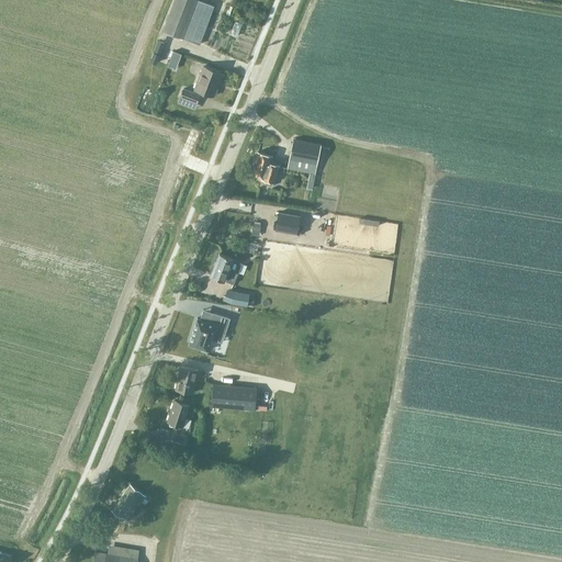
[(220,15),(212,12),(214,7),(197,0),(175,0),(164,31),(200,44),(200,45),(213,51),(220,33),(214,31),(220,15)]
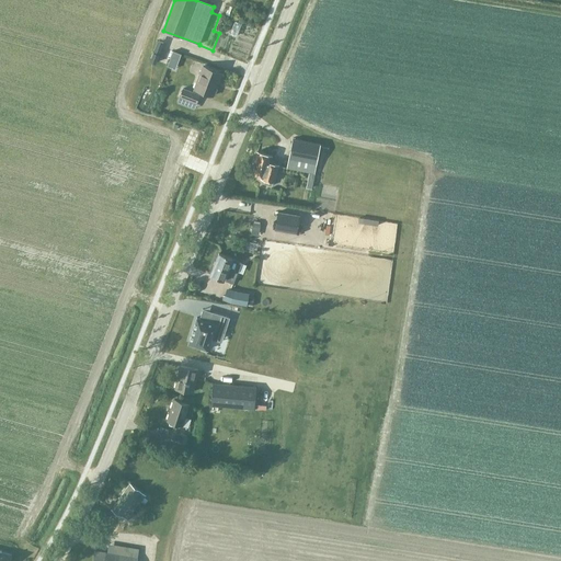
[(173,50),(168,66),(174,69),(180,54),(173,50)]
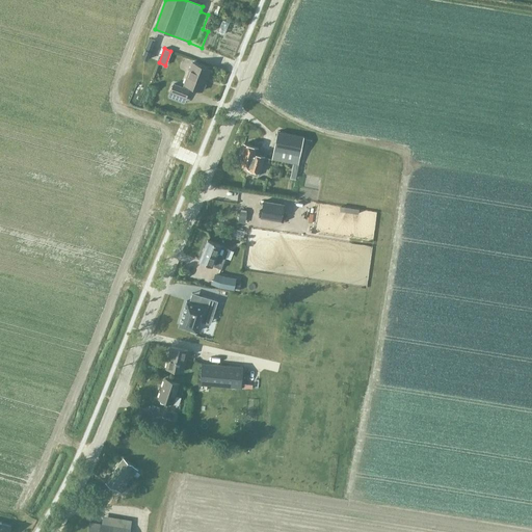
[(211,70),(191,61),(182,86),(173,83),(167,98),(184,104),(189,89),(188,89),(189,87),(203,91),(211,70)]
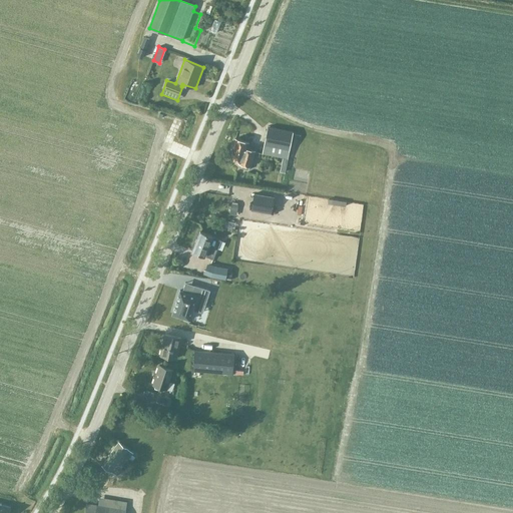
[(269,127),(263,153),(288,158),(294,132),(269,127)]
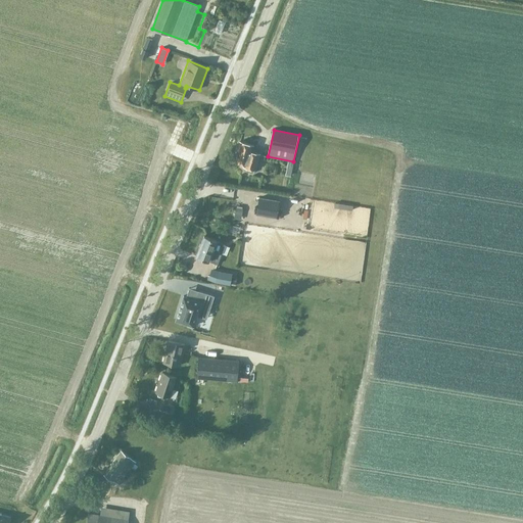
[(259,152),(251,150),(253,144),(240,140),(234,160),(244,163),(243,164),(247,165),(246,170),(254,172),(255,168),(256,168),(259,152)]
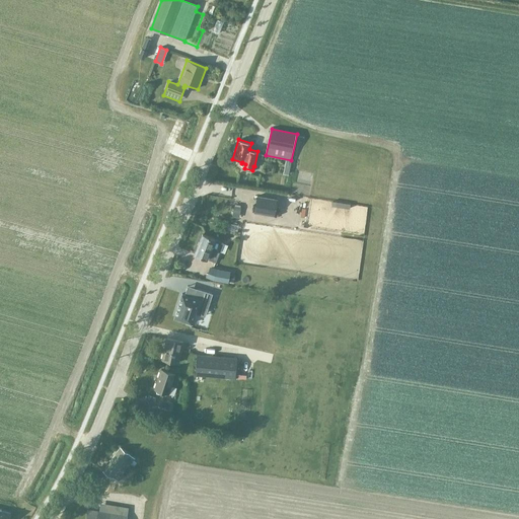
[(277,199),(257,196),(254,212),(274,216),(277,199)]
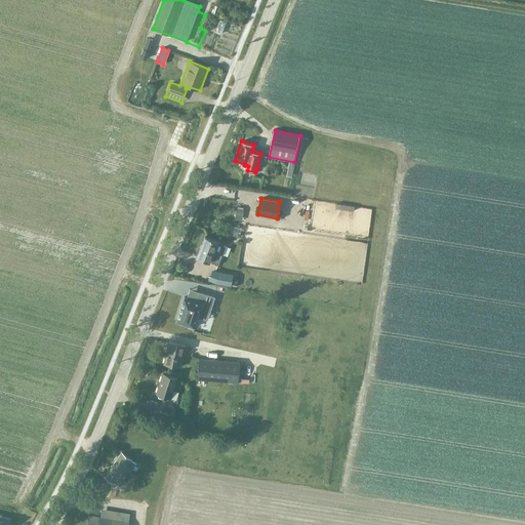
[(239,214),(245,216),(247,204),(241,203),(239,214)]
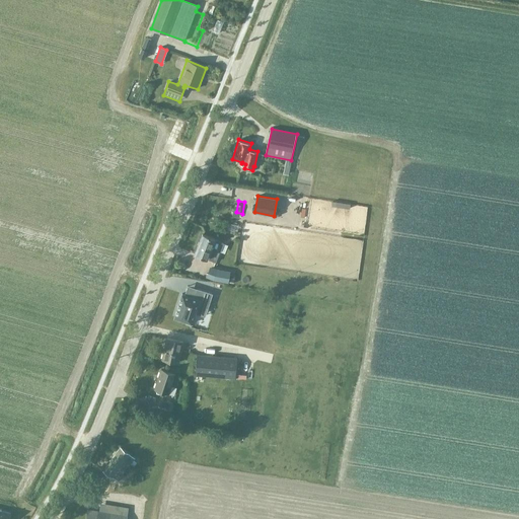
[(202,233),(194,254),(207,260),(207,258),(216,263),(220,251),(224,242),(215,238),(202,233)]
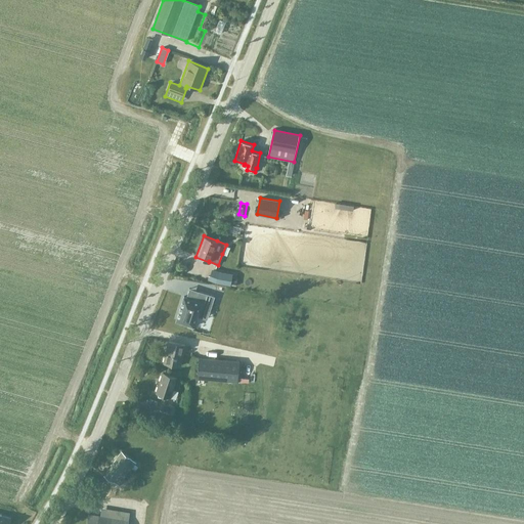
[(213,270),(209,279),(217,282),(231,286),(233,276),(220,273),(213,270)]
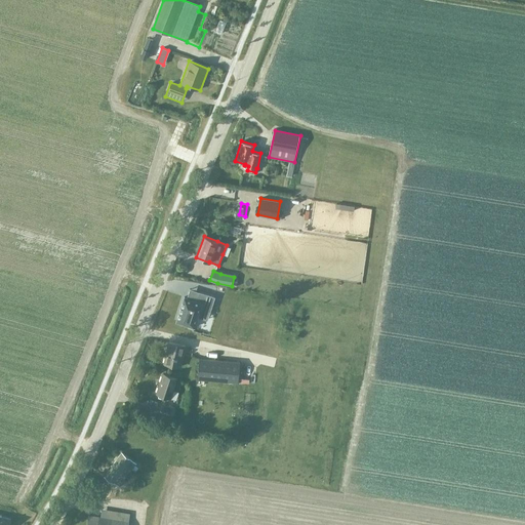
[(184,297),(175,322),(194,328),(194,327),(200,310),(209,313),(214,297),(199,292),(196,300),(184,297)]
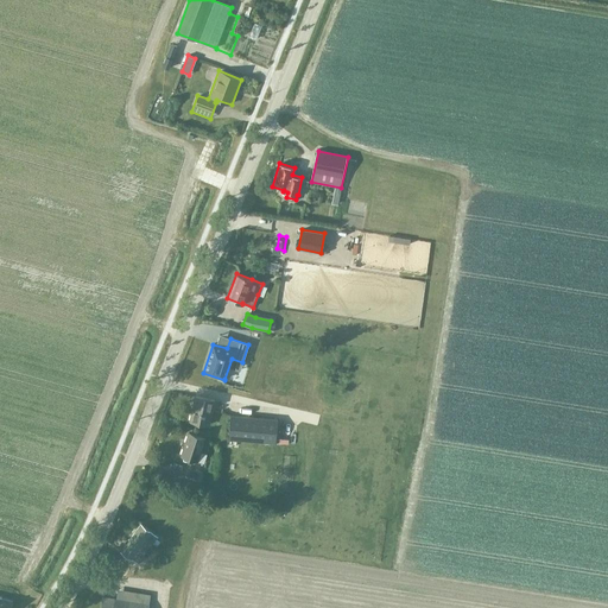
[(214,401),(197,397),(190,422),(208,425),(214,401)]
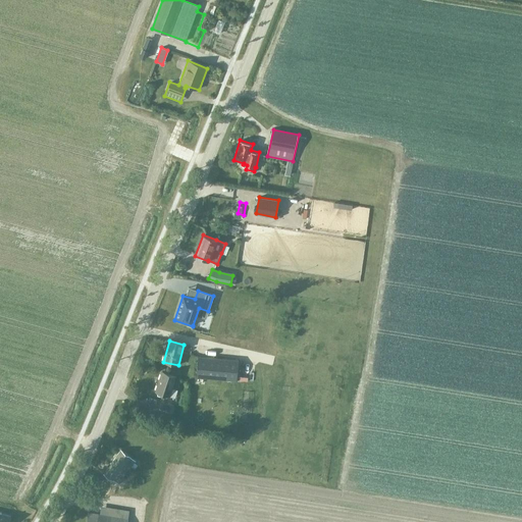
[(251,362),(239,360),(239,363),(199,358),(196,378),(236,383),(237,381),(249,382),(251,362)]
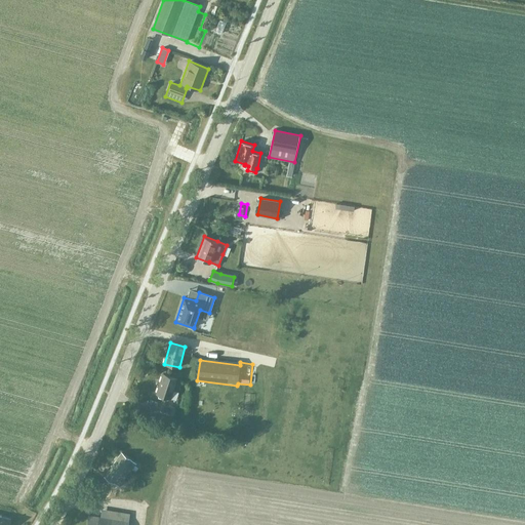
[(156,394),(158,395),(158,397),(162,398),(163,397),(170,399),(177,378),(162,373),(156,394)]
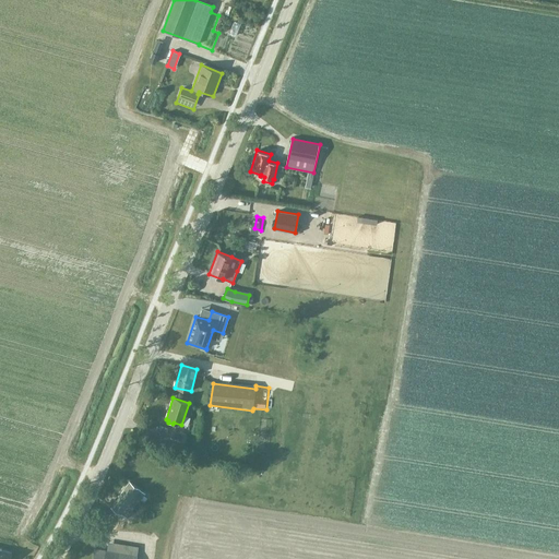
[(182,445),(186,435),(173,430),(169,441),(182,445)]
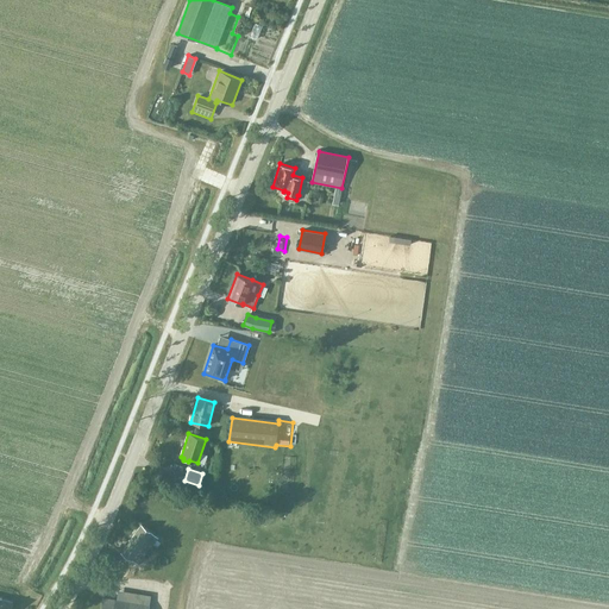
[(157,538),(140,526),(121,552),(138,564),(157,538)]
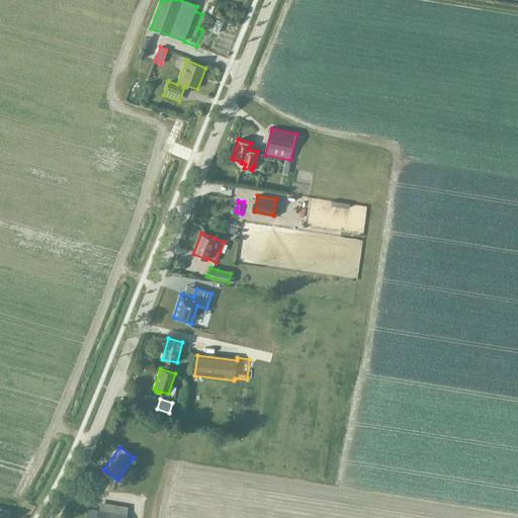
[(86,517),(126,517),(127,515),(128,507),(99,503),(99,510),(88,508),(86,517)]
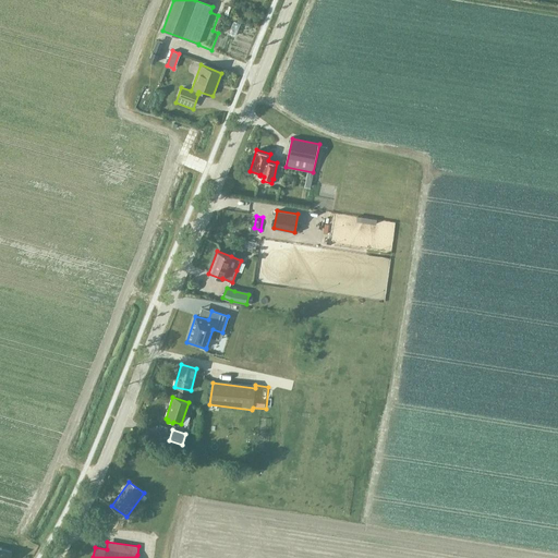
[(0,557),(11,557),(13,553),(0,548),(0,557)]
